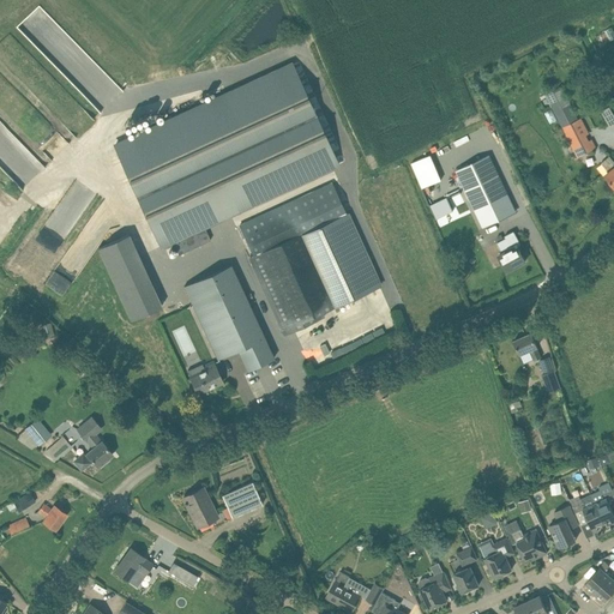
[(204,226),(339,164),(293,64),(114,145),(161,246),(173,241),(179,256),(211,240),(204,226)]
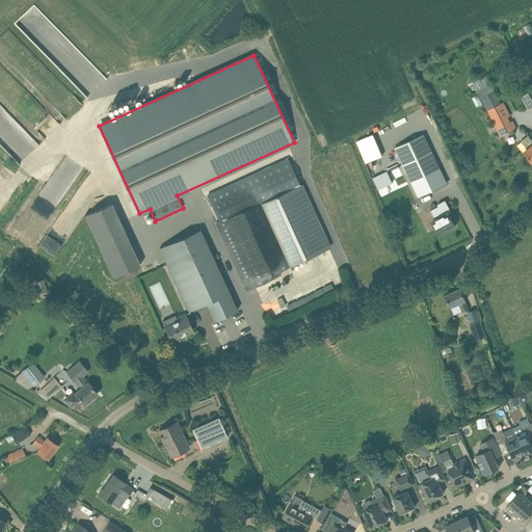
[(504,102),(502,103),(500,99),(504,97),(491,72),(473,81),(501,136),(517,128),(513,121),(511,122),(508,116),(511,115),(504,102)]
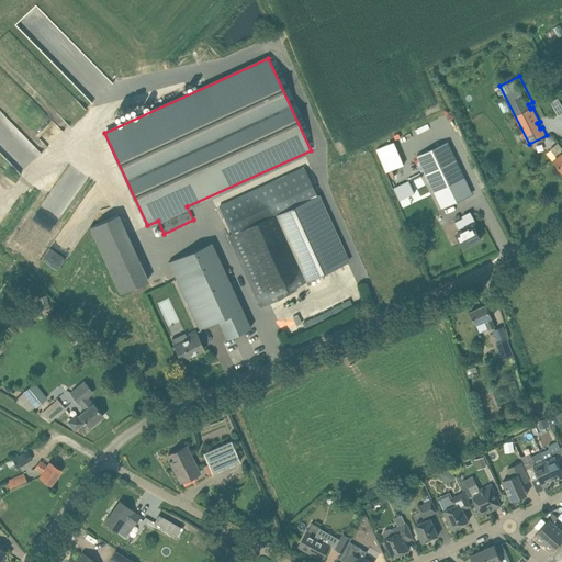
[(377,149),(379,155),(396,147),(394,142),(377,149)]
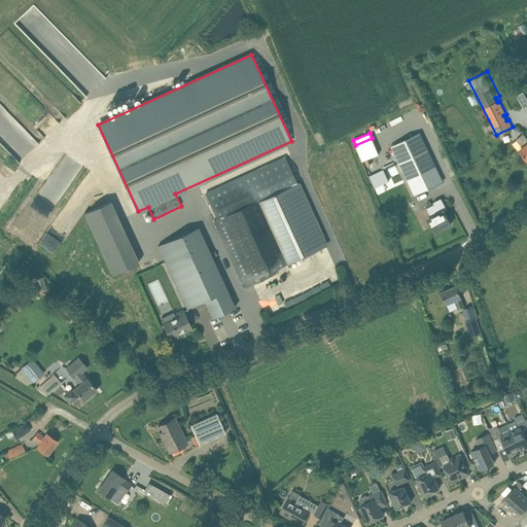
[(420,133),(391,146),(415,196),(444,182),(420,133)]
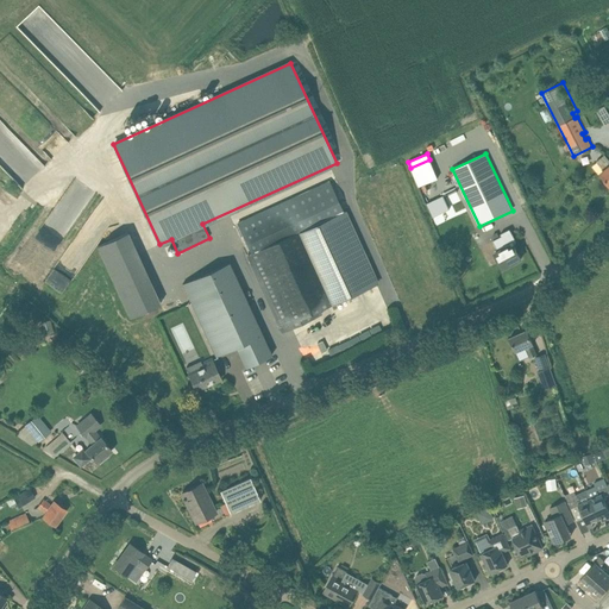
[(608,159),(606,156),(597,162),(604,170),(601,174),(608,183),(608,159)]
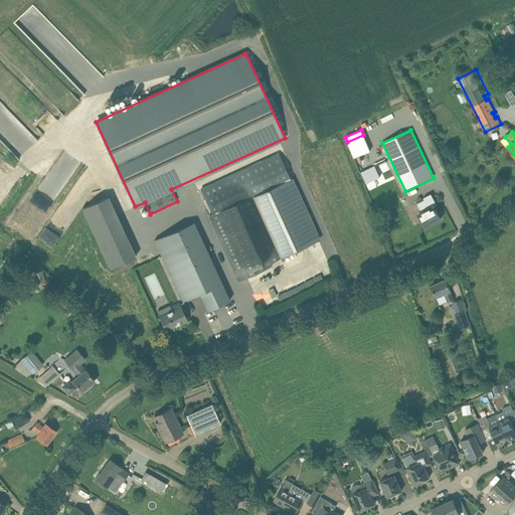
[(351,152),(354,158),(370,151),(367,145),(351,152)]
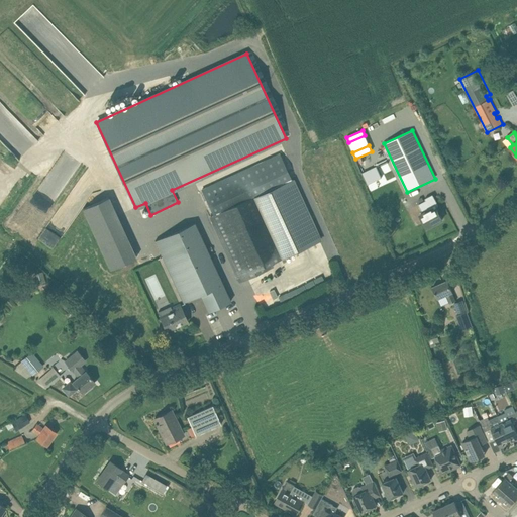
[(280,153),(201,189),(213,215),(210,216),(240,282),(273,267),(272,264),(291,254),(322,240),(294,179),(292,180),(280,153)]
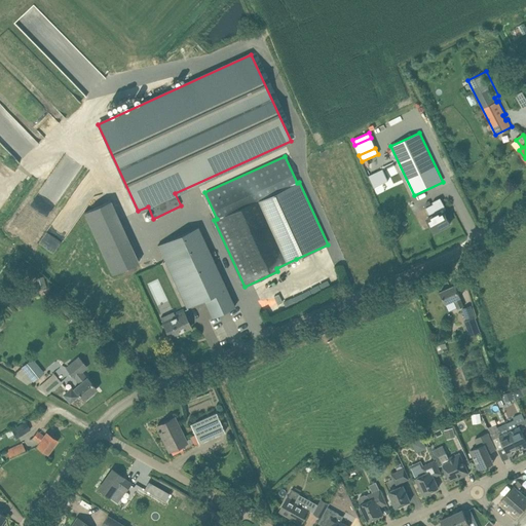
[(110,274),(138,262),(110,198),(82,211),(110,274)]
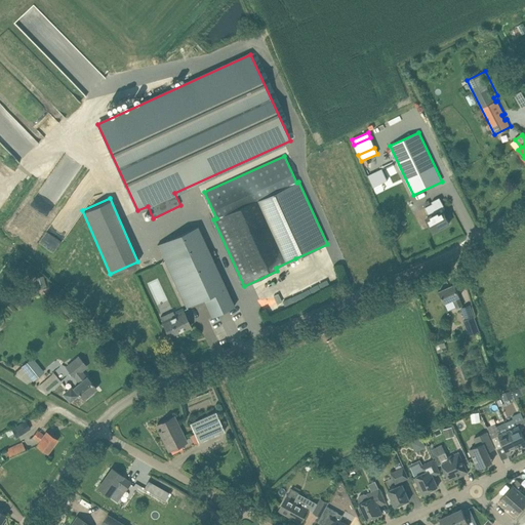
[(443,210),(446,209),(440,198),(432,202),(433,203),(426,207),(431,216),(427,218),(434,232),(449,223),(443,210)]
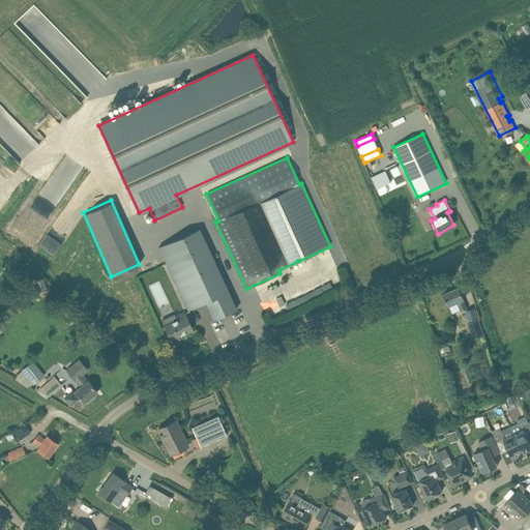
[(188,311),(206,302),(214,320),(236,310),(199,229),(159,246),(188,311)]
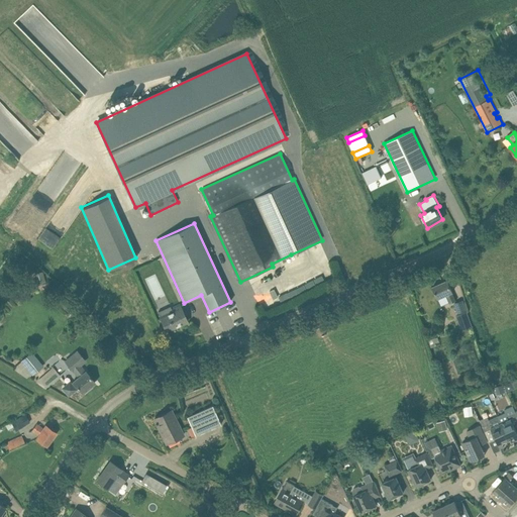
[(453,293),(451,290),(447,280),(433,287),(438,299),(446,295),(450,304),(456,301),(452,293),(453,293)]
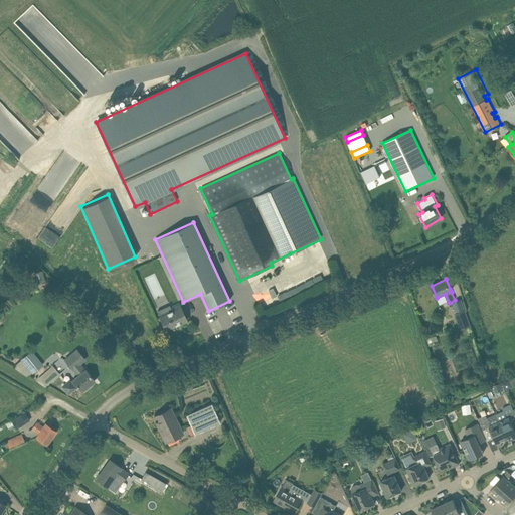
[(169,305),(157,311),(166,330),(187,320),(179,304),(171,308),(169,305)]
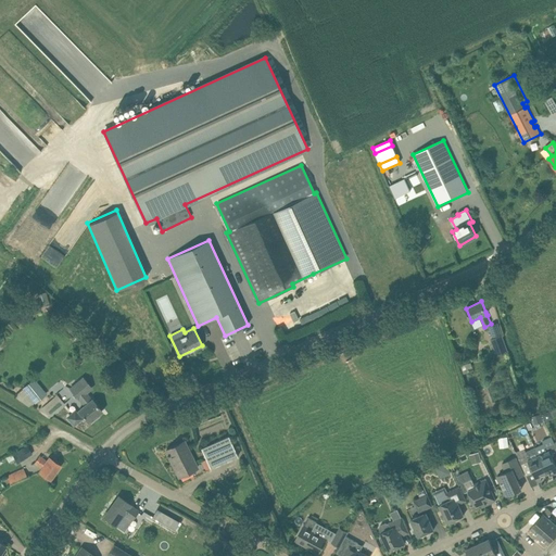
[(502,335),(491,339),(497,356),(508,353),(502,335)]
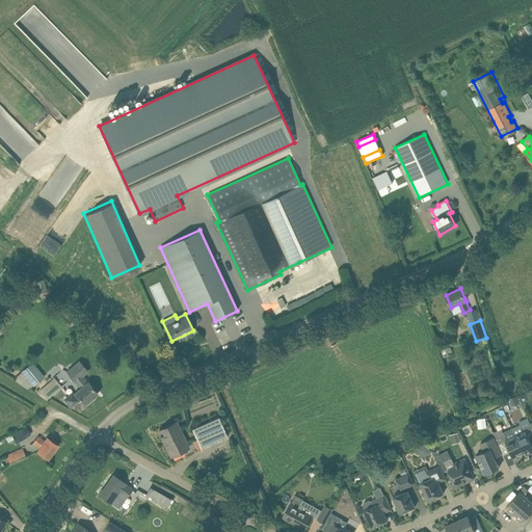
[(67,372),(75,382),(76,380),(82,388),(74,395),(73,395),(71,394),(65,398),(65,400),(70,405),(72,405),(77,401),(77,399),(79,397),(85,404),(85,403),(98,393),(88,382),(82,375),(87,371),(79,361),(67,372)]
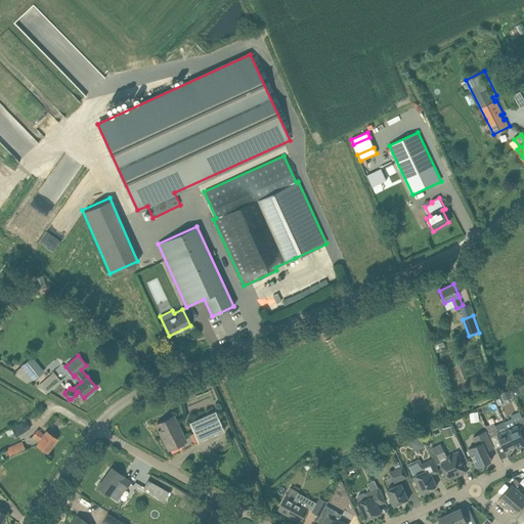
[(44,370),(33,357),(22,366),(33,380),(44,370)]
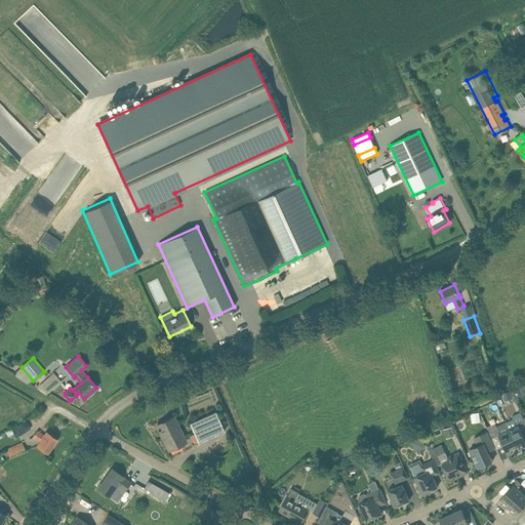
[(46,394),(61,380),(52,372),(38,386),(46,394)]
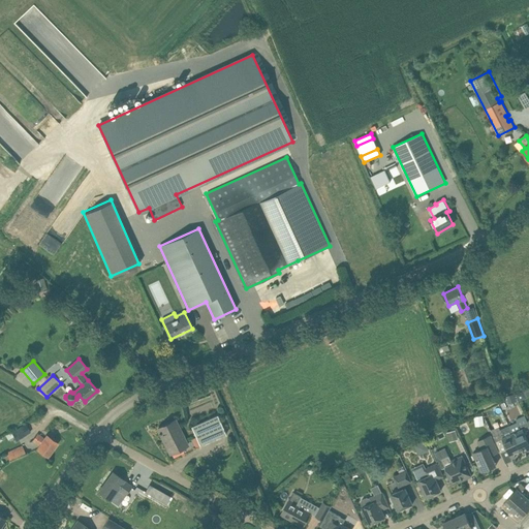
[(509,404),(528,396),(528,387),(506,397),(509,404)]
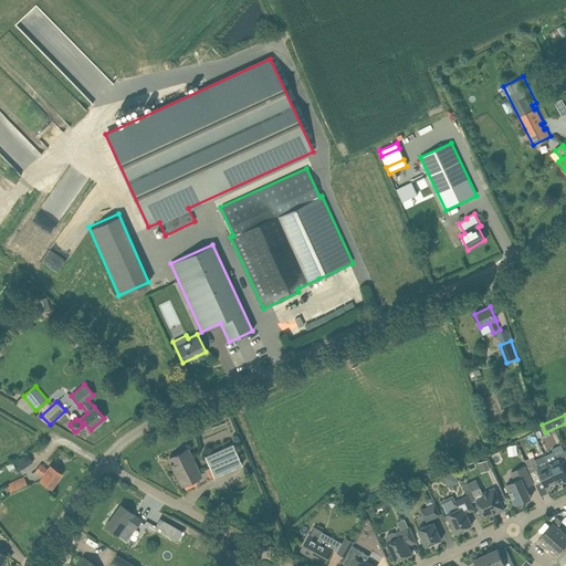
[(242,464),(233,443),(205,457),(213,477),(242,464)]
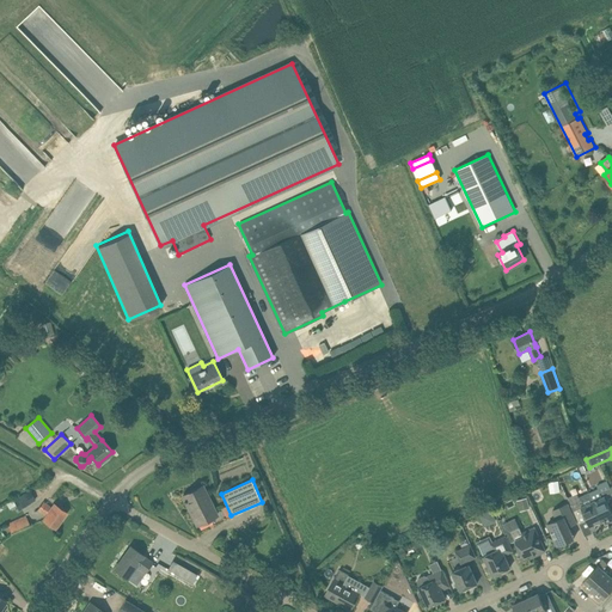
[(183,496),(197,525),(218,515),(203,485),(183,496)]
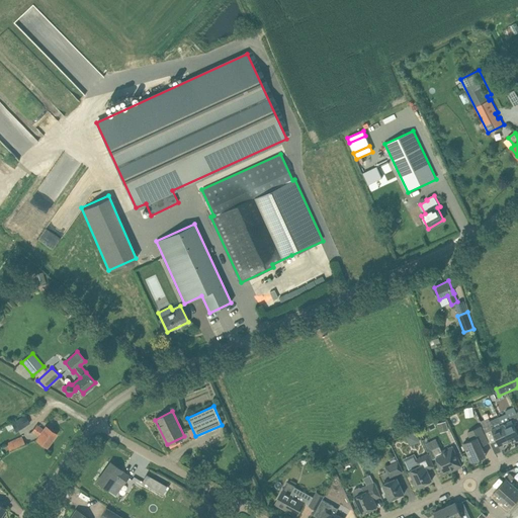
[(502,425),(510,441),(515,438),(517,441),(517,440),(517,432),(517,431),(517,430),(517,415),(516,413),(508,416),(507,413),(499,417),(502,425)]
